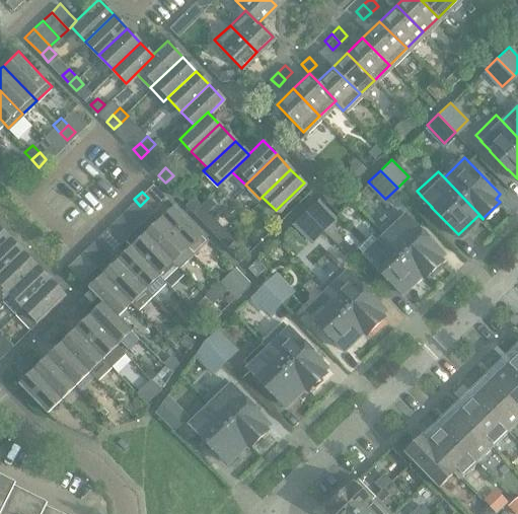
[(192,209),(200,201),(193,195),(186,203),(192,209)]
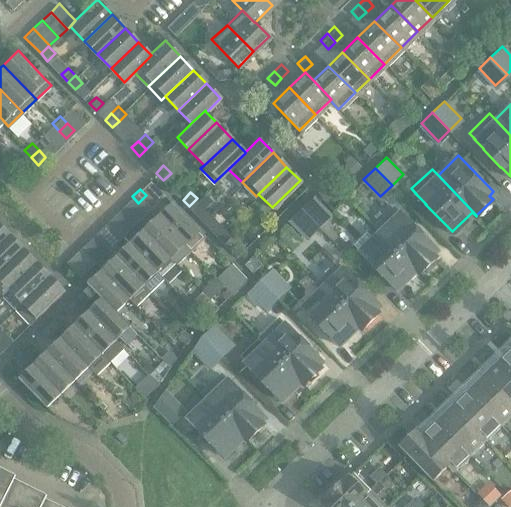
[(145,210),(153,202),(146,195),(138,203),(145,210)]
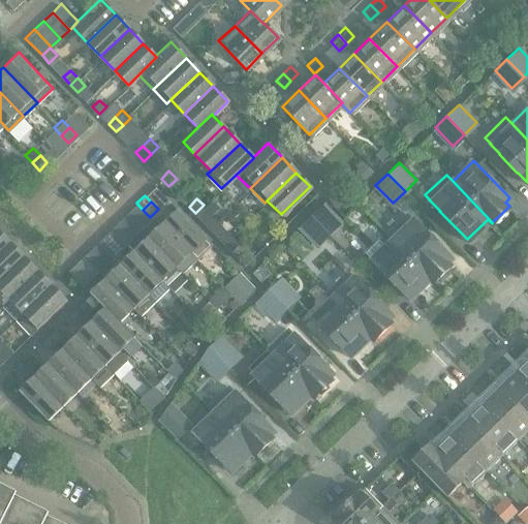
[(341,220),(323,203),(311,214),(329,232),(341,220)]
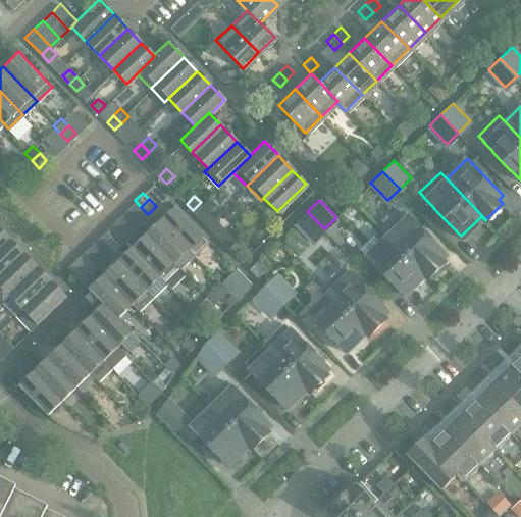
[(214,216),(201,202),(193,210),(206,224),(214,216)]
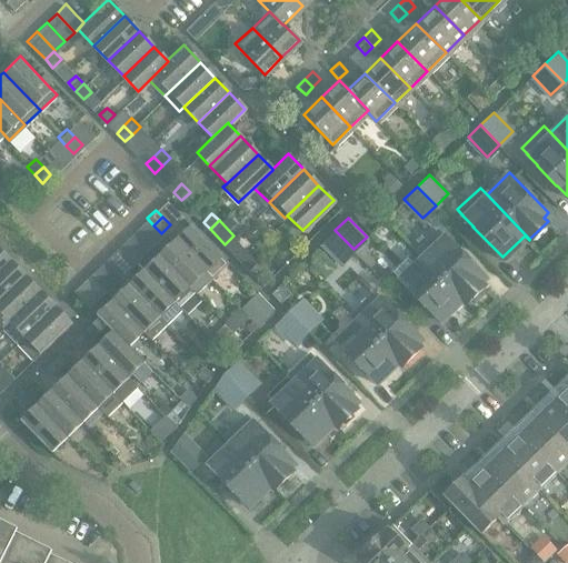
[(220,252),(190,222),(175,237),(205,268),(220,252)]
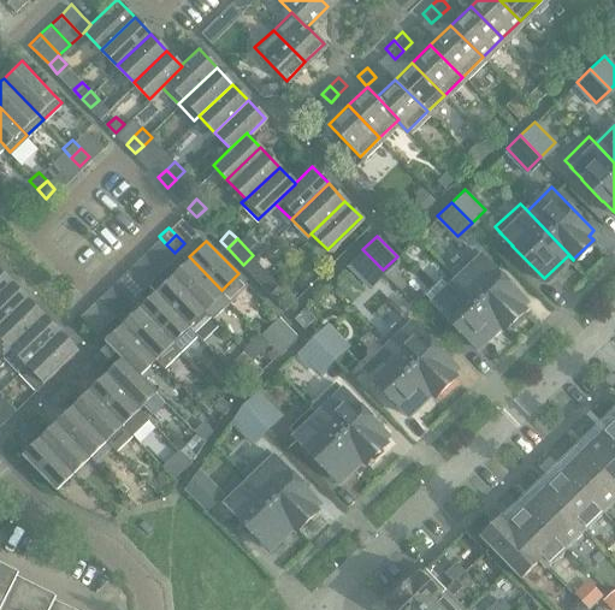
[(525,297),(483,254),(482,254),(475,247),(450,271),(457,278),(504,326),(507,324),(512,324),(521,315),(520,311),(524,307),(520,302),(525,297)]
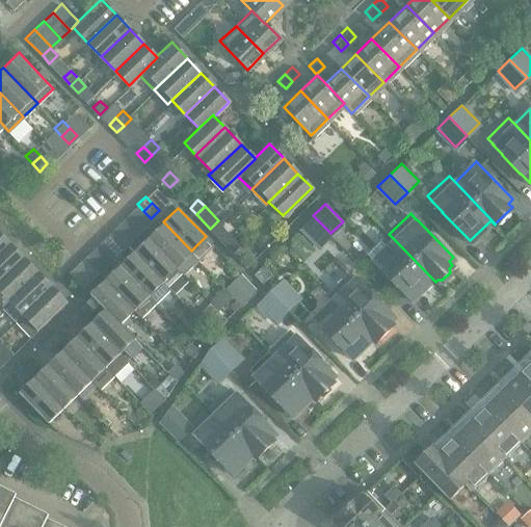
[(330,233),(313,215),(301,227),(319,244),(330,233)]
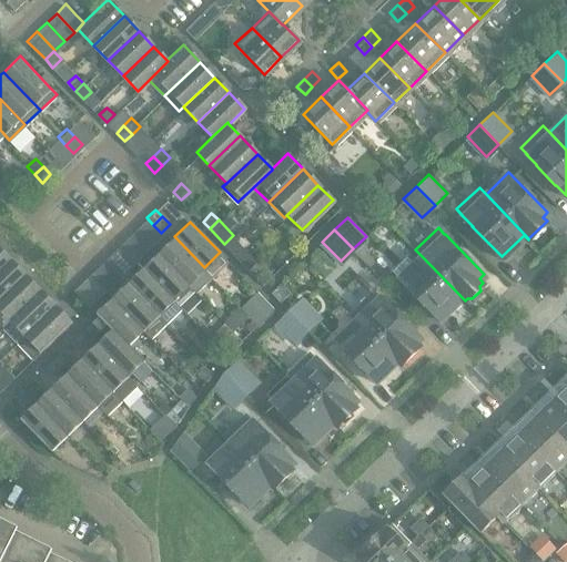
[(249,252),(233,235),(224,244),(240,261),(249,252)]
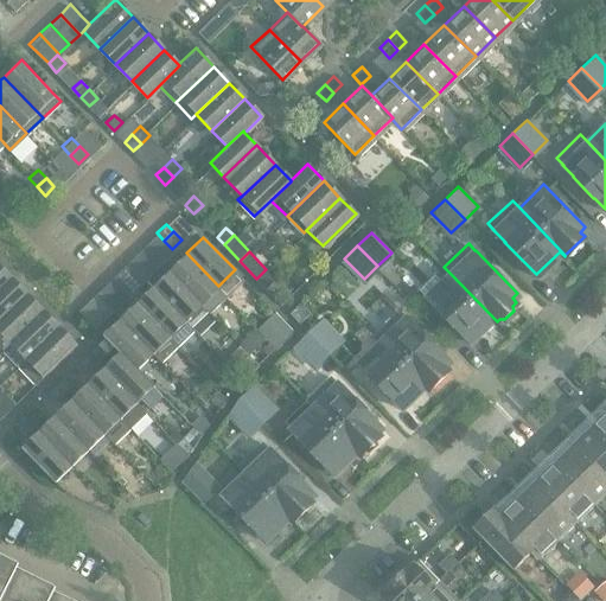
[(218,286),(186,253),(167,272),(205,311),(224,292),(218,286)]
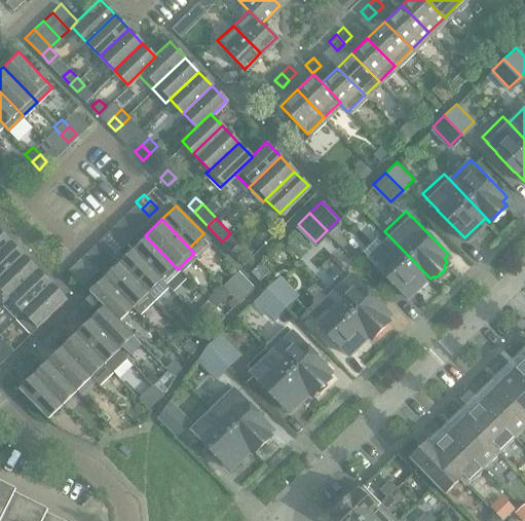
[(114,236),(122,228),(115,221),(107,229),(114,236)]
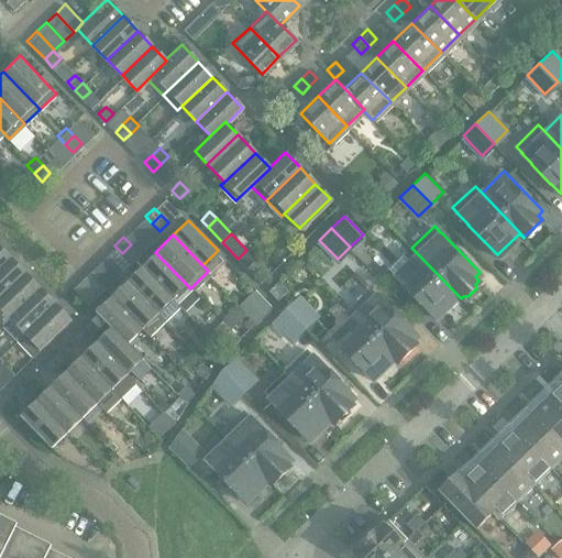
[(130,261),(138,252),(131,244),(122,253),(130,261)]
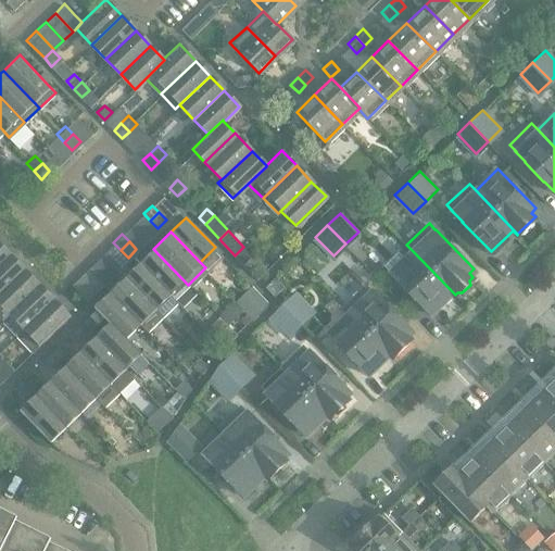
[(0,262),(10,253),(0,242),(0,262)]
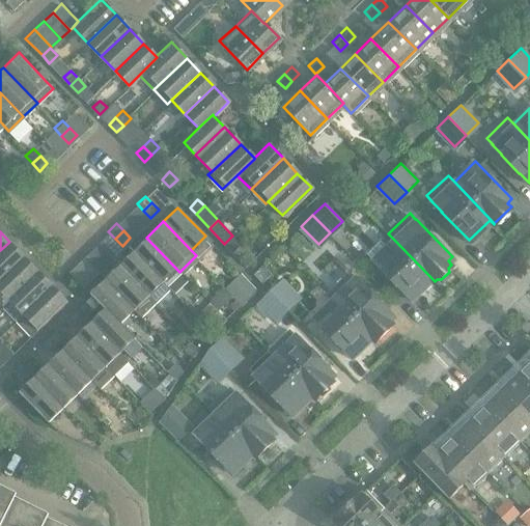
[(230,250),(239,242),(232,236),(224,244),(230,250)]
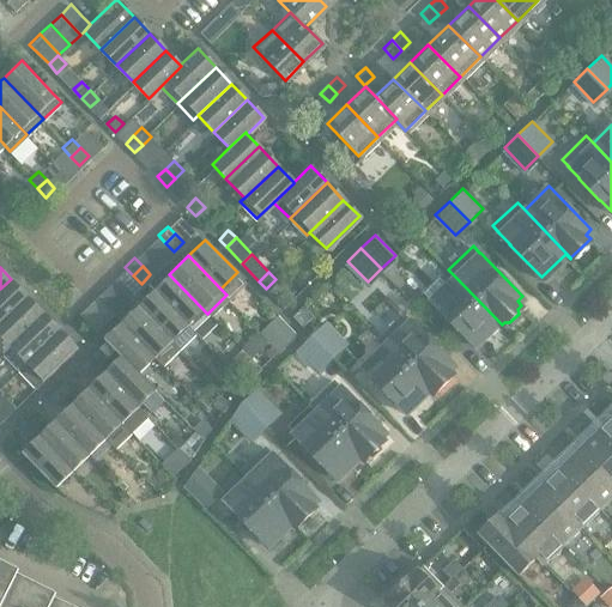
[(207,314),(169,274),(152,290),(185,323),(187,321),(193,327),(207,314)]
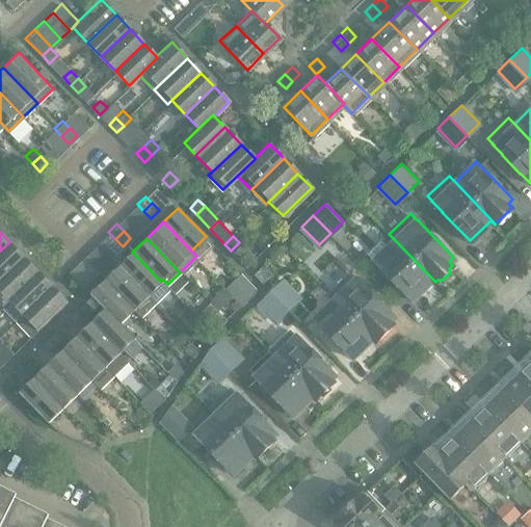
[(435,282),(395,240),(373,261),(382,270),(400,289),(401,289),(410,298),(431,279),(434,282),(435,282)]
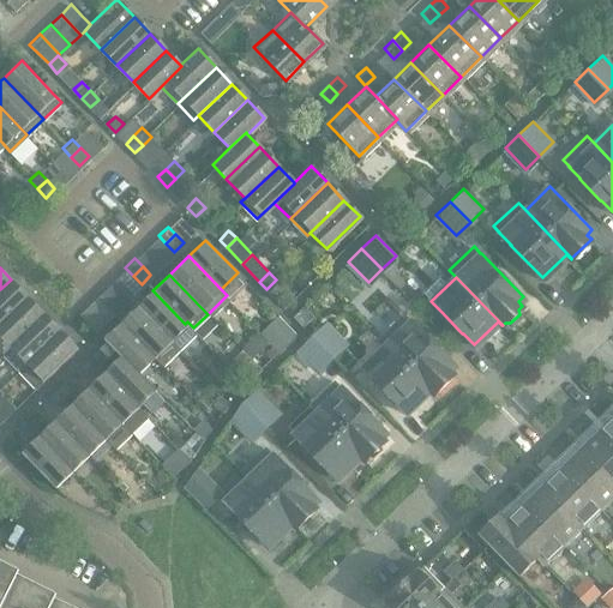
[(0,323),(28,298),(11,280),(0,289),(0,323)]
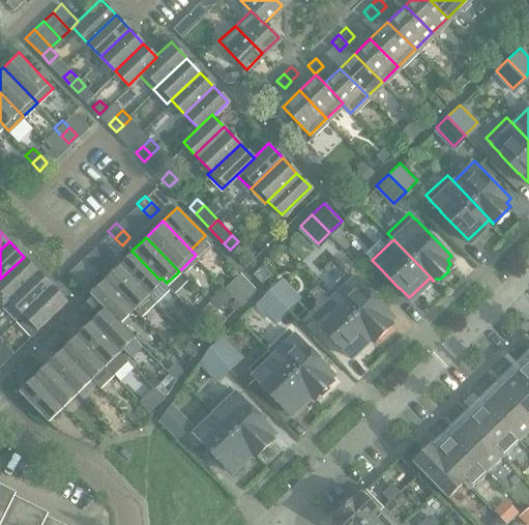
[(85,266),(94,258),(87,251),(79,259),(85,266)]
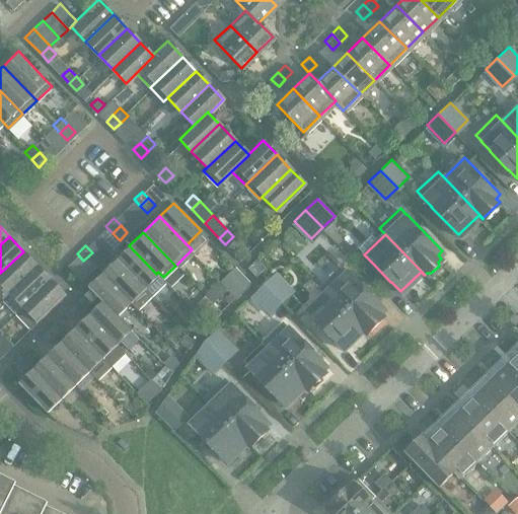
[(156,274),(129,245),(116,259),(151,294),(163,282),(156,274)]
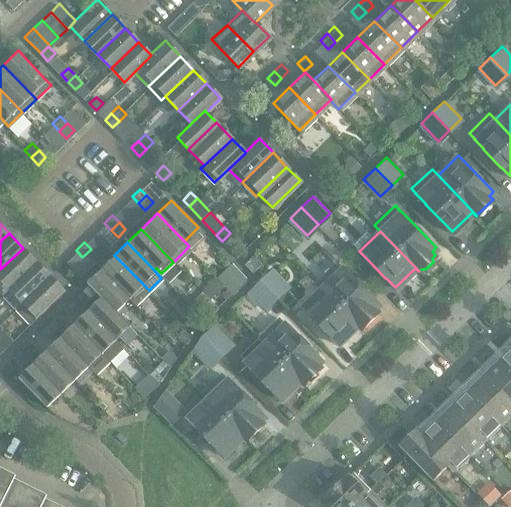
[(0,279),(8,288),(36,261),(23,248),(0,269),(0,279)]
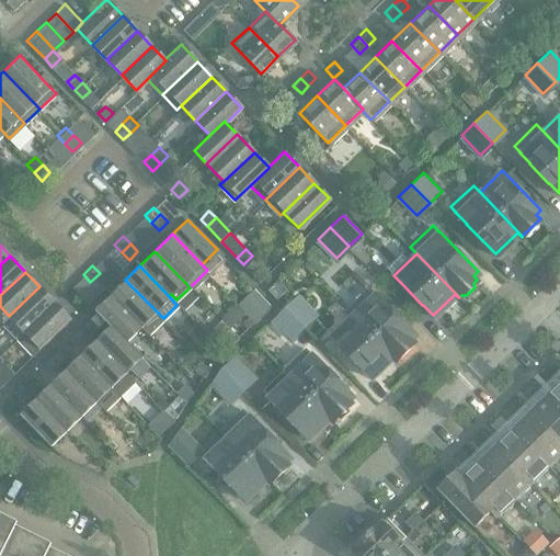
[(98,290),(106,281),(100,273),(90,282),(98,290)]
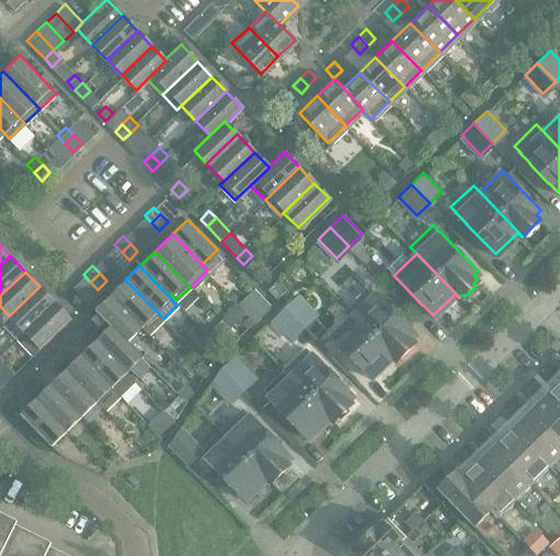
[(163,318),(125,280),(111,294),(140,324),(148,332),(163,318)]
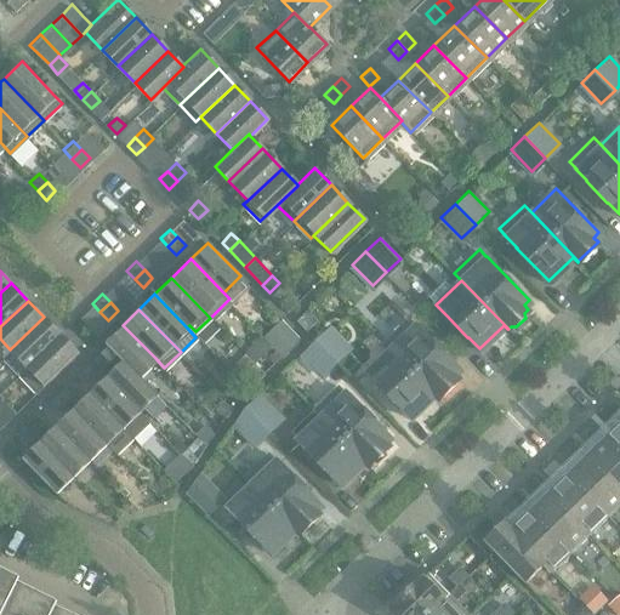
[(239,353),(259,374),(302,334),(283,313),(239,353)]
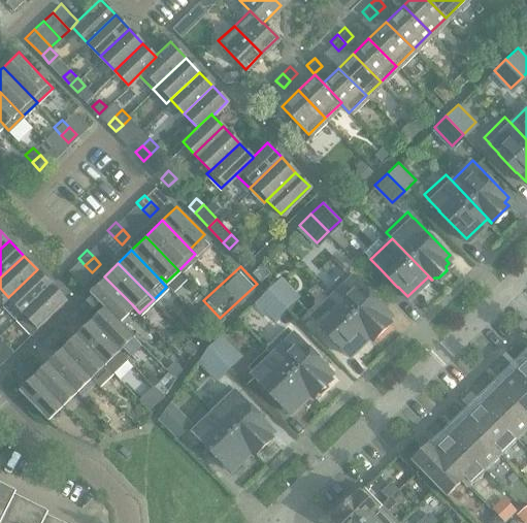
[(22,312),(51,284),(37,269),(8,297),(1,303),(14,318),(22,312)]
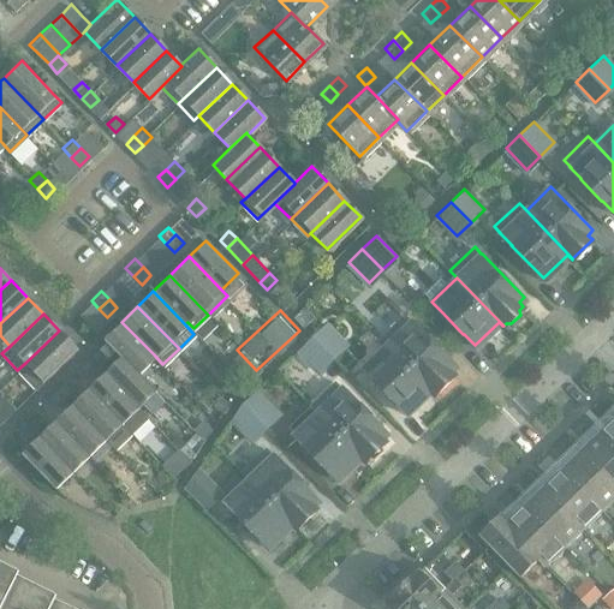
[(454,364),(412,320),(412,321),(405,314),(381,336),(388,344),(434,393),(454,374),(449,369),(454,364)]
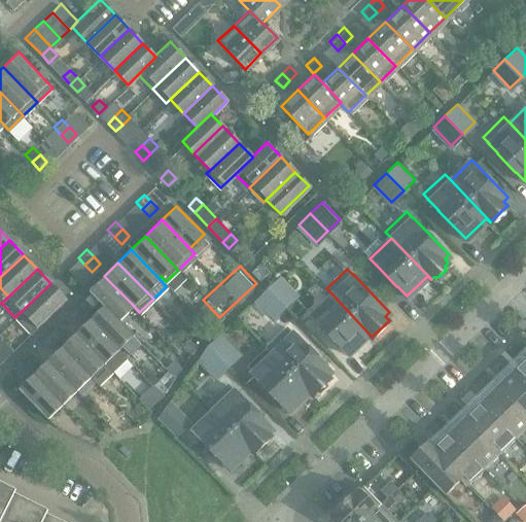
[(132,304),(104,276),(89,290),(103,305),(104,304),(117,317),(132,304)]
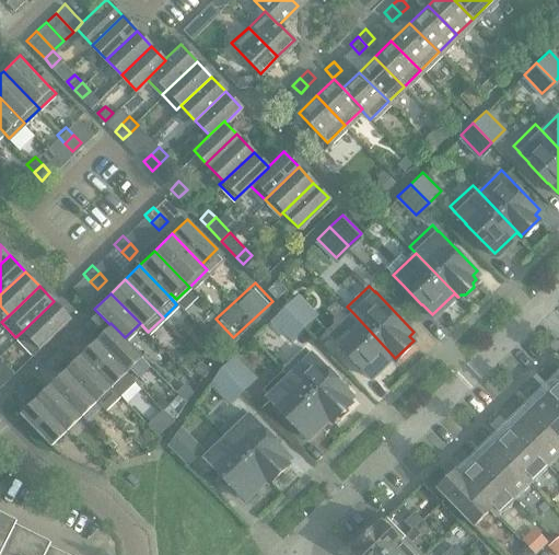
[(315,312),(297,293),(283,305),(302,324),(315,312)]
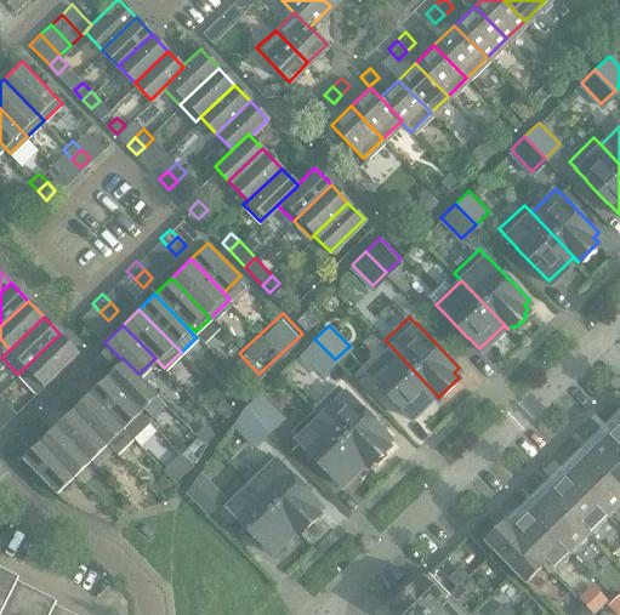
[(41,382),(75,349),(60,334),(26,366),(17,374),(33,391),(41,382)]
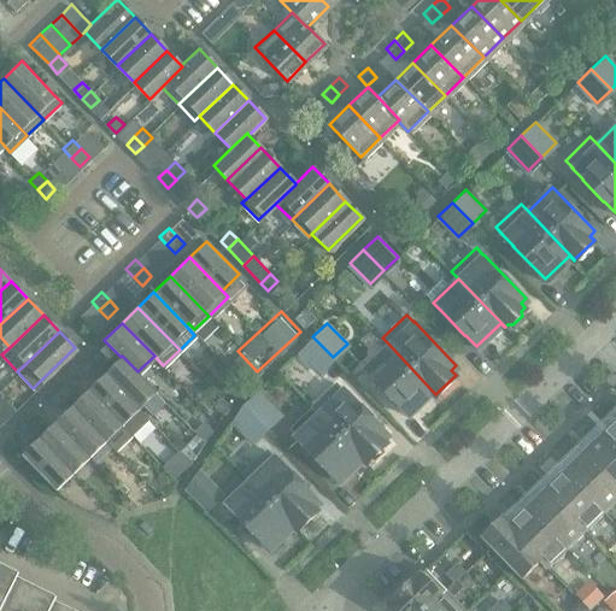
[(333,357),(312,336),(299,350),(320,370),(333,357)]
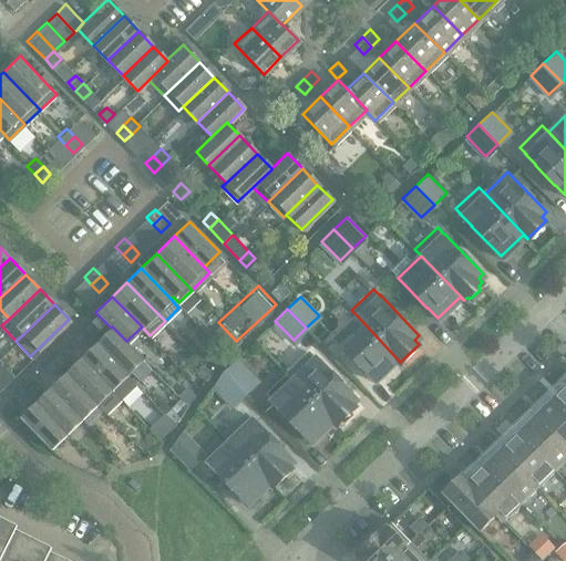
[(400,362),(358,317),(335,339),(345,349),(343,350),(363,370),(363,369),(373,380),(395,357),(400,362)]
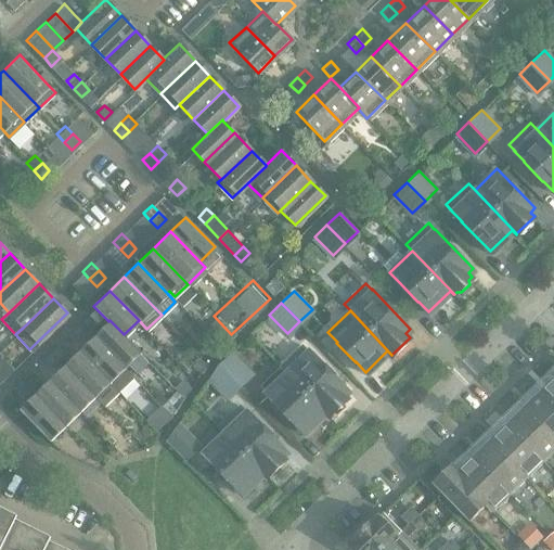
[(95,321),(87,312),(79,320),(88,328),(95,321)]
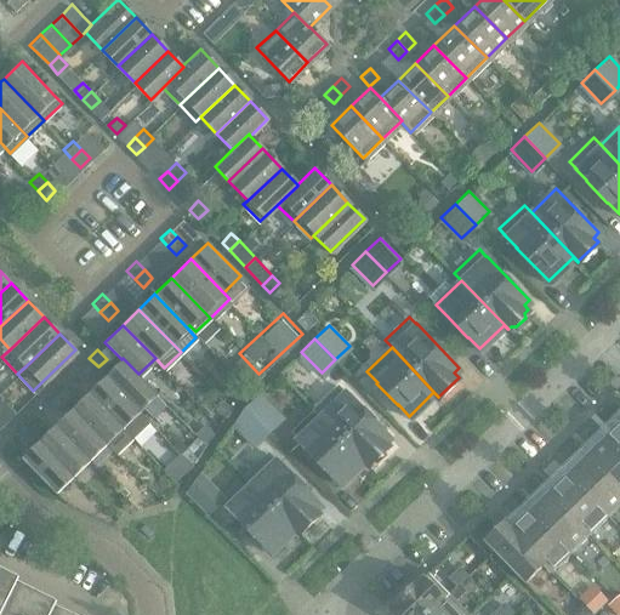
[(98,366),(89,358),(81,365),(90,375),(98,366)]
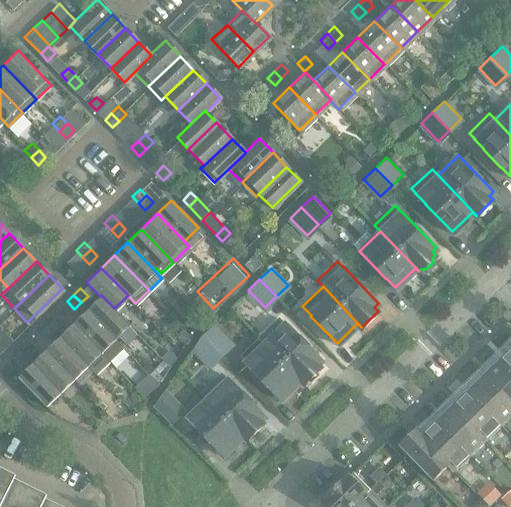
[(128,322),(114,308),(101,295),(100,296),(87,309),(114,336),(128,322)]
